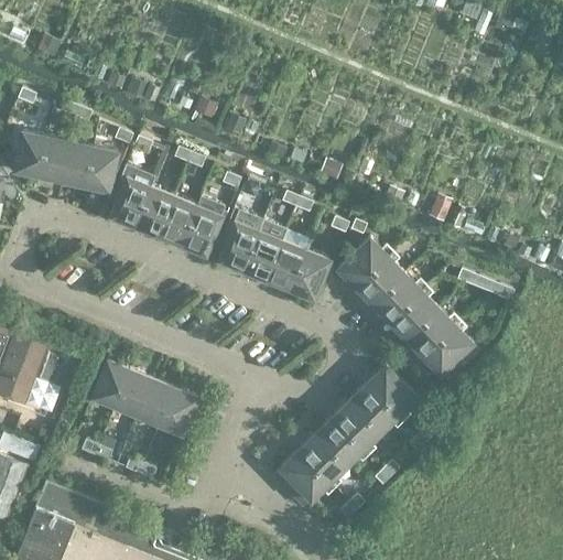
[(15,99),(29,105),(32,95),(19,89),(15,99)]
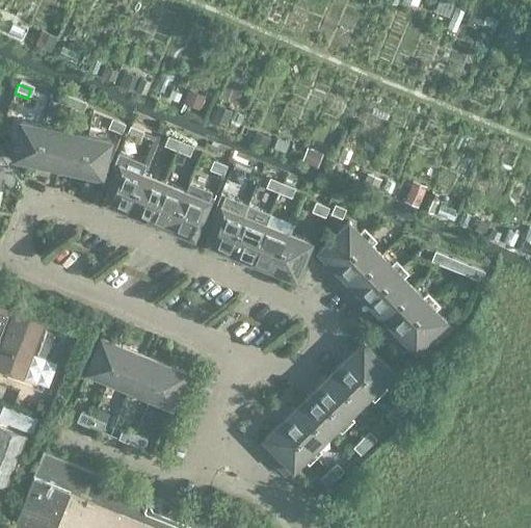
[(61,96),(57,104),(84,115),(87,106),(61,96)]
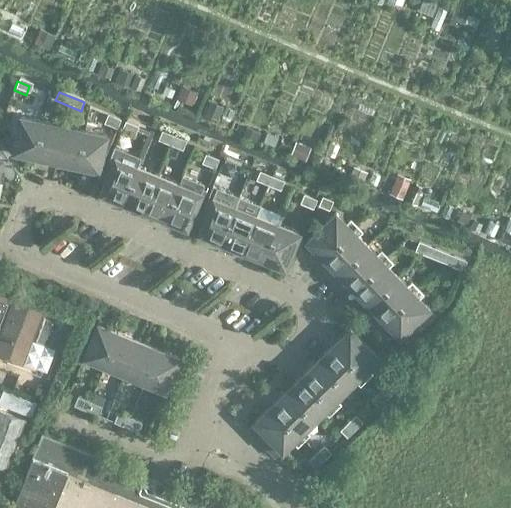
[(104,126),(118,131),(122,122),(108,116),(104,126)]
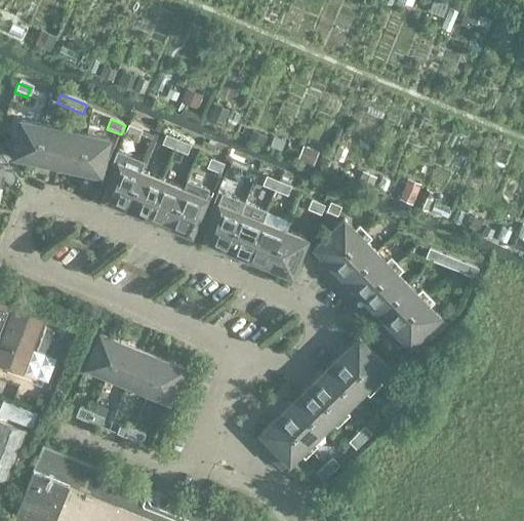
[(10,158),(33,163),(41,125),(18,120),(10,158)]
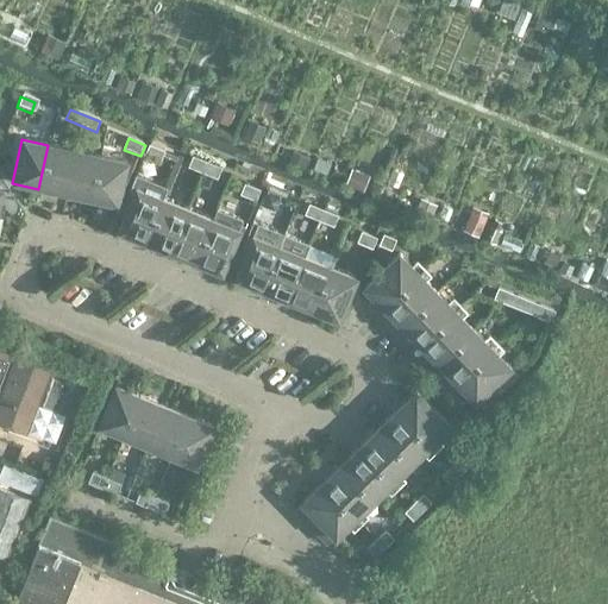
[(48,145),(38,189),(63,194),(73,150),(48,145)]
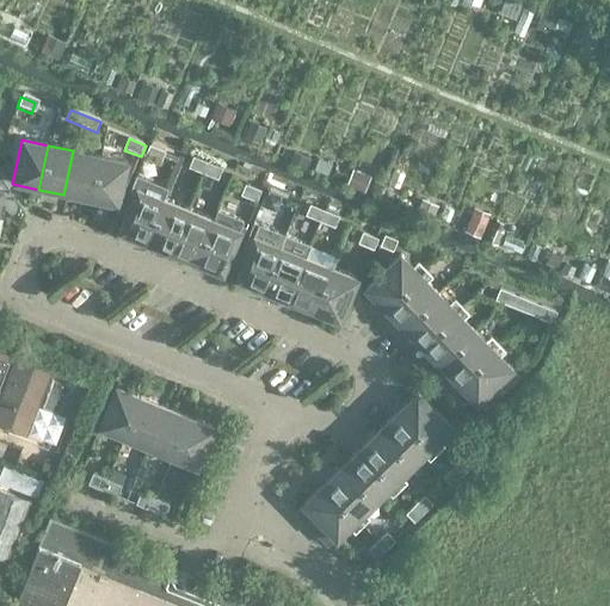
[(146,159),(162,166),(167,154),(151,147),(146,159)]
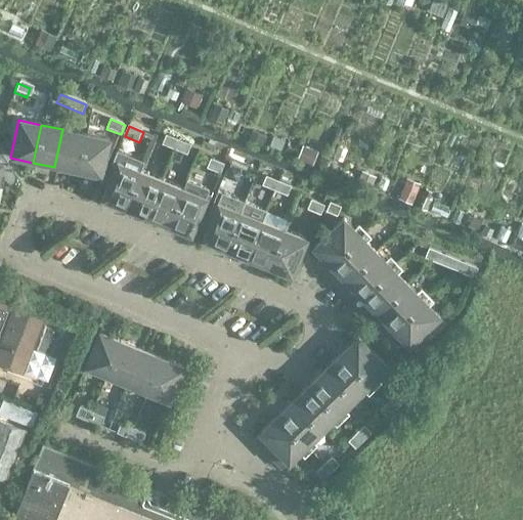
[(84,134),(62,129),(54,167),(77,172),(84,134)]
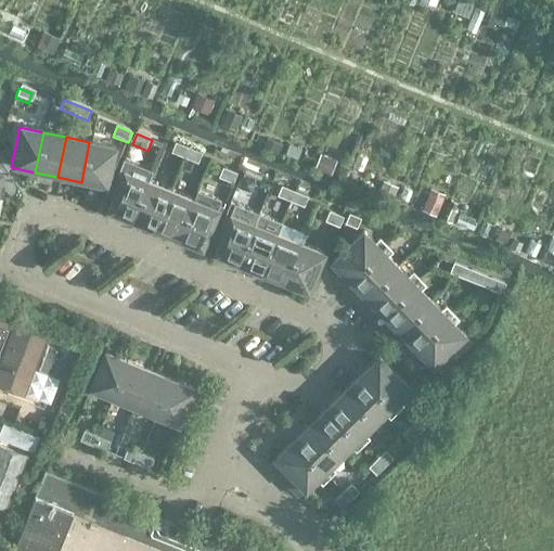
[(89,142),(81,182),(104,187),(113,148),(89,142)]
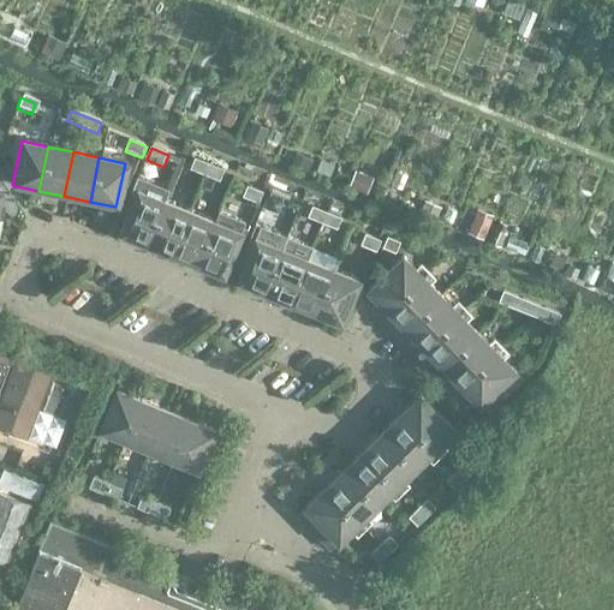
[(194,160),(190,171),(220,184),(225,173),(194,160)]
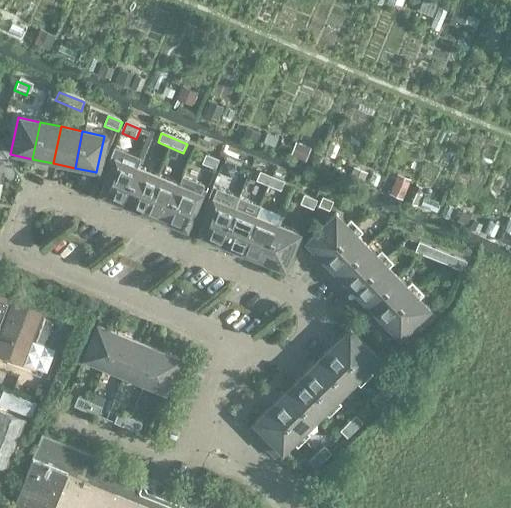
[(98,195),(123,205),(137,170),(135,169),(139,159),(112,149),(106,162),(111,164),(98,195)]
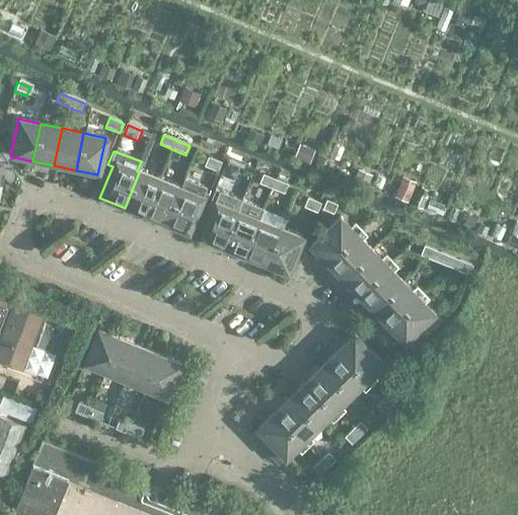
[(205,168),(219,173),(222,164),(209,158),(205,168)]
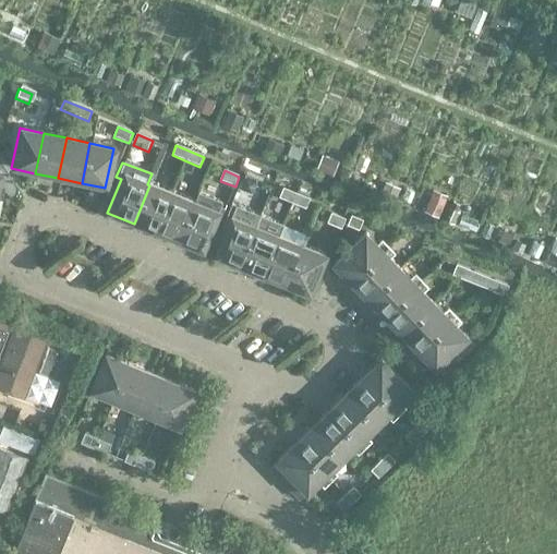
[(239,189),(254,195),(258,185),(243,179),(239,189)]
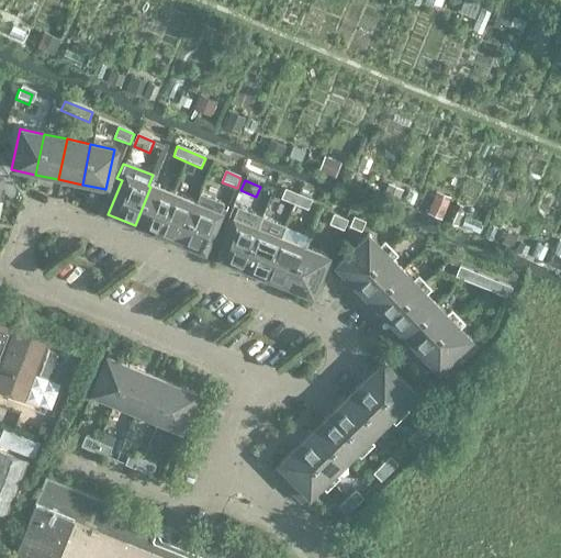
[(135,225),(158,234),(174,197),(150,187),(135,225)]
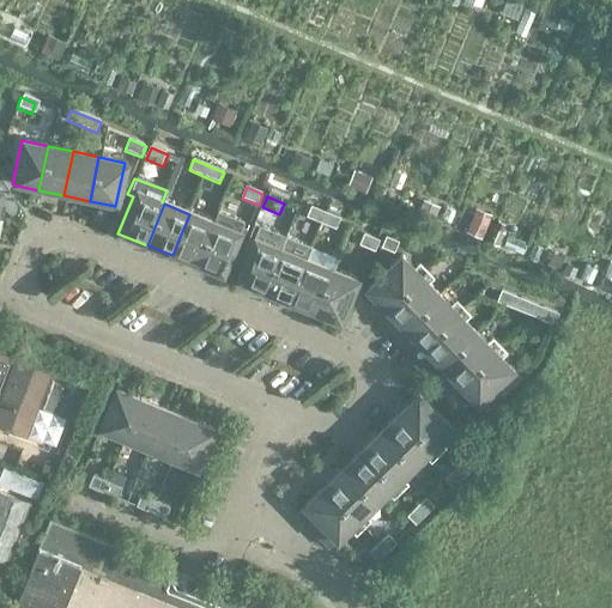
[(343,219),(311,207),(307,219),(337,231),(343,219)]
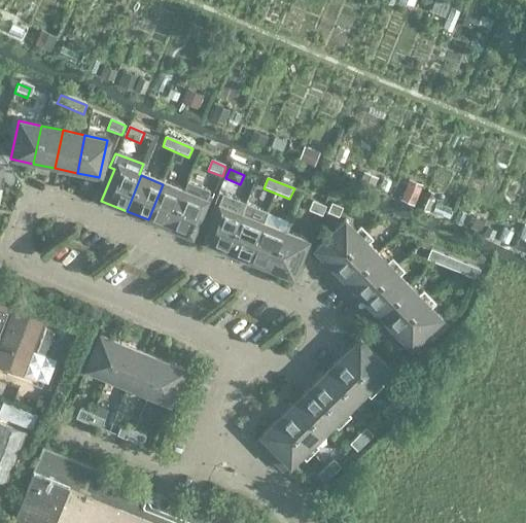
[(163,184),(148,219),(170,229),(184,193),(163,184)]
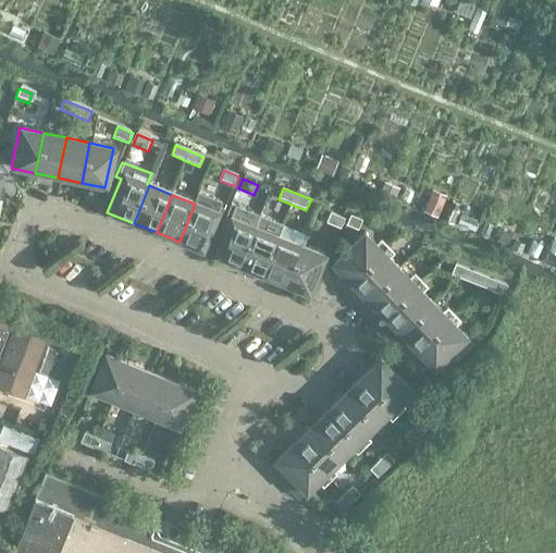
[(195,204),(180,242),(200,250),(210,225),(218,229),(225,211),(221,210),(223,205),(199,195),(195,204)]
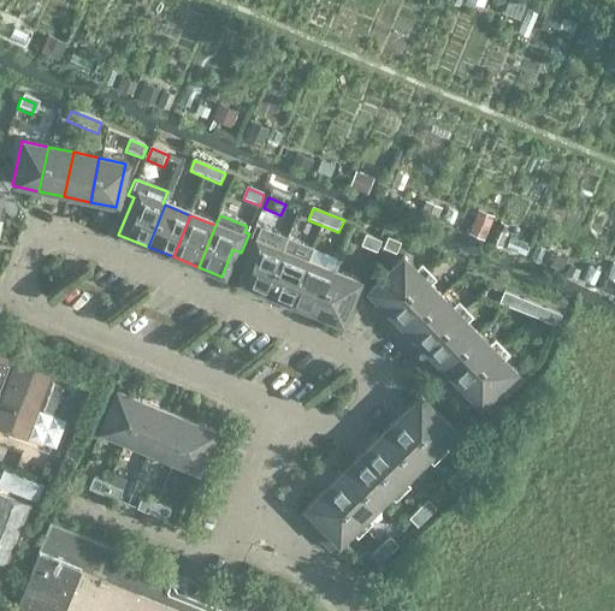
[(236,283),(266,294),(283,253),(288,239),(261,229),(256,242),(254,241),(236,283)]
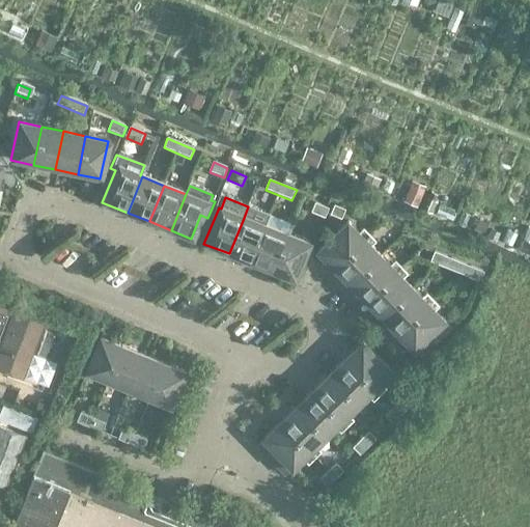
[(311,213),(326,219),(330,210),(315,203),(311,213)]
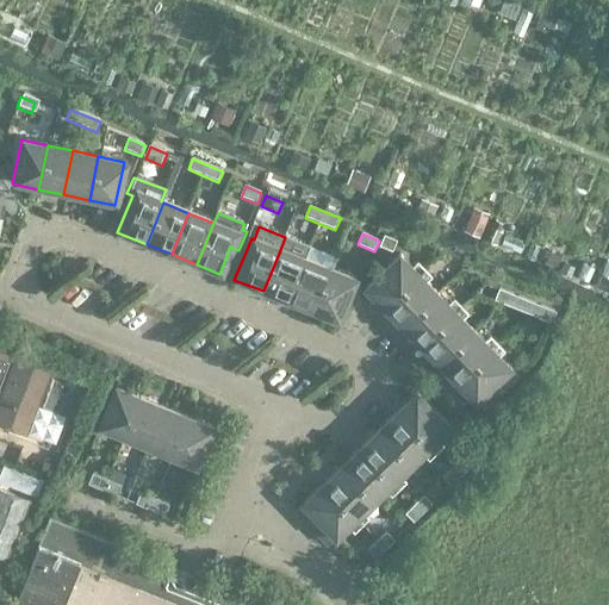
[(280,250),(263,291),(289,301),(305,260),(311,247),(285,237),(280,250)]
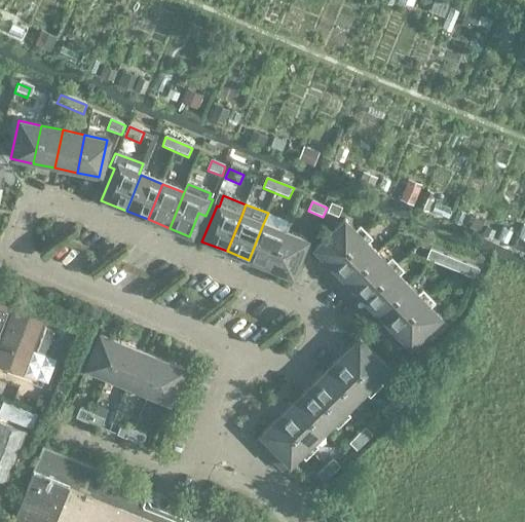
[(327,214),(339,219),(343,210),(332,204),(327,214)]
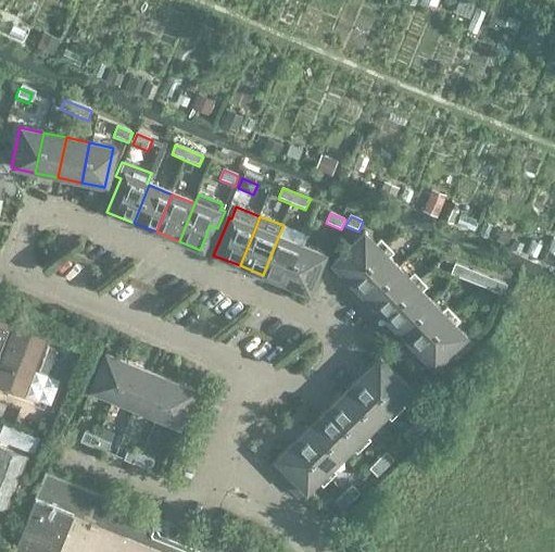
[(331,263),(352,285),(383,254),(362,233),(331,263)]
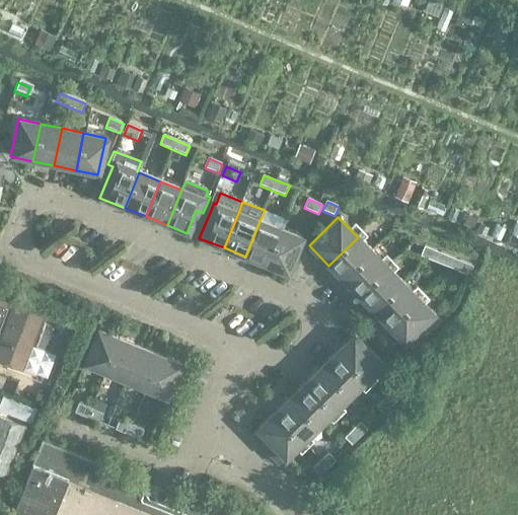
[(281,230),(260,221),(245,256),(267,266),(281,230)]
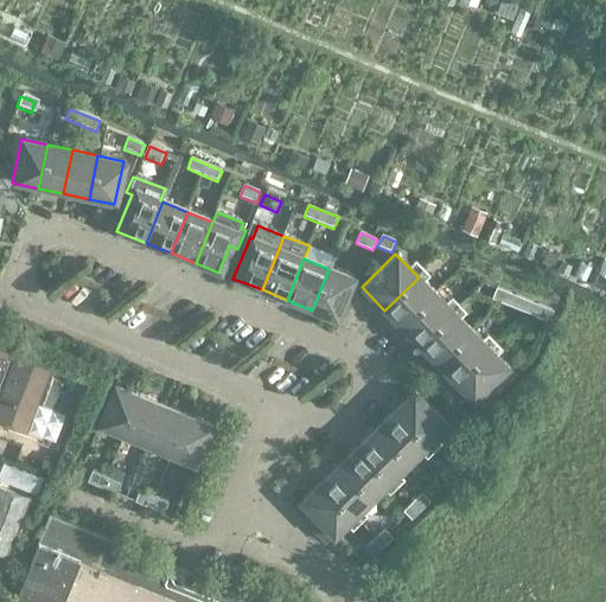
[(329,269),(312,311),(335,319),(352,277),(329,269)]
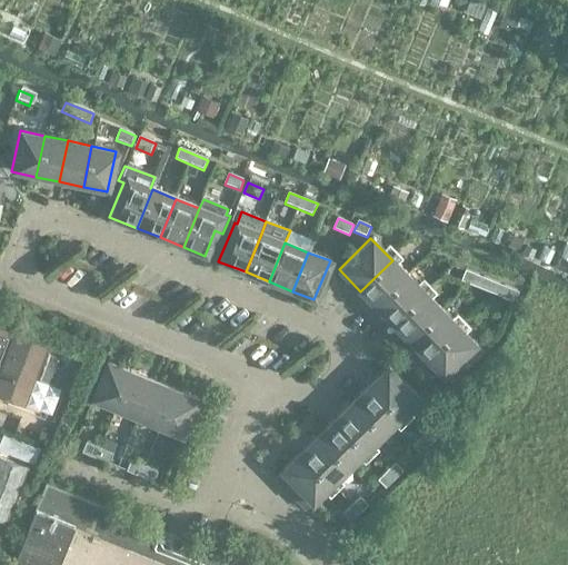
[(360,291),(378,309),(409,277),(392,260),(360,291)]
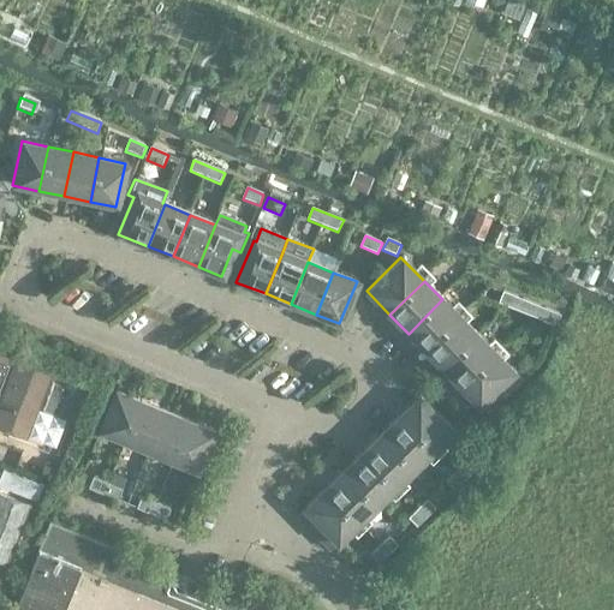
[(561,316),(504,293),(499,304),(556,328),(561,316)]
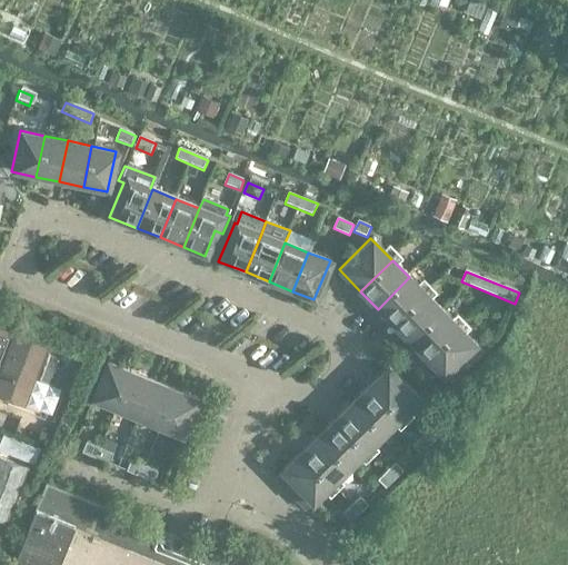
[(409,277),(378,309),(395,326),(427,295),(409,277)]
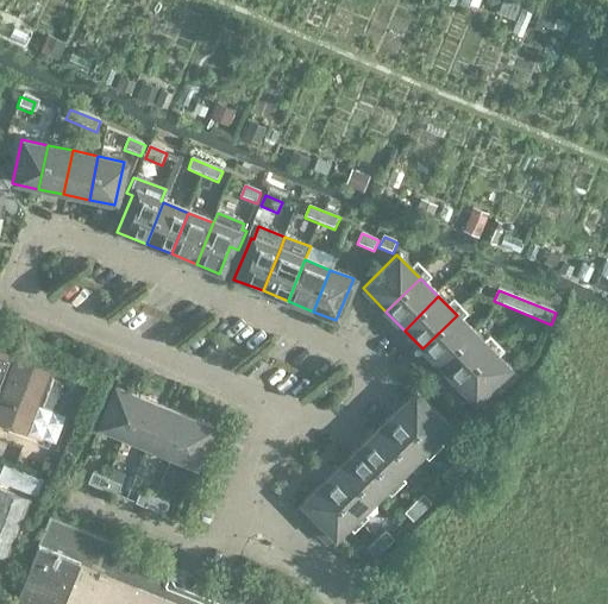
[(422,348),(440,367),(475,334),(457,315),(422,348)]
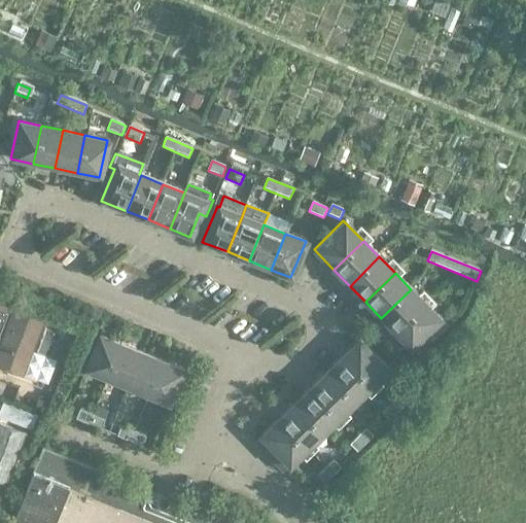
[(381,318),(397,334),(426,305),(411,289),(381,318)]
